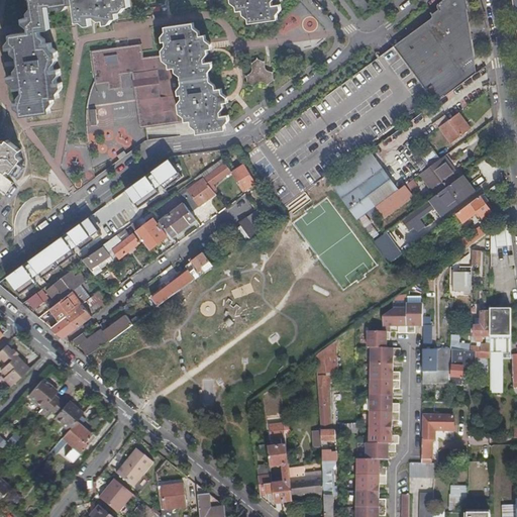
[(103,18),(104,23),(104,24),(110,23),(114,19),(118,18),(117,12),(120,11),(125,5),(129,4),(128,0),(230,0),(231,2),(237,7),(237,11),(242,11),(243,14),(248,19),(249,23),(278,19),(278,15),(282,10),(281,6),(274,7),(272,0),(31,0),(33,7),(28,12),(29,16),(24,16),(24,21),(28,24),(29,29),(10,32),(11,37),(7,43),(7,48),(12,48),(12,53),(17,57),(18,65),(14,68),(15,74),(8,76),(8,80),(14,85),(14,90),(16,89),(23,88),(23,93),(19,98),(20,102),(54,98),(59,97),(59,93),(62,87),(62,82),(57,83),(57,80),(61,74),(60,69),(54,70),(54,66),(58,61),(57,59),(58,58),(57,56),(59,55),(58,50),(53,45),(52,39),(45,40),(45,36),(39,32),(39,29),(48,27),(46,3),(50,3),(56,7),(59,6),(60,8),(65,8),(68,3),(73,2),(76,21),(82,20),(85,24),(91,23),(90,16),(94,15),(99,19),(103,18)]
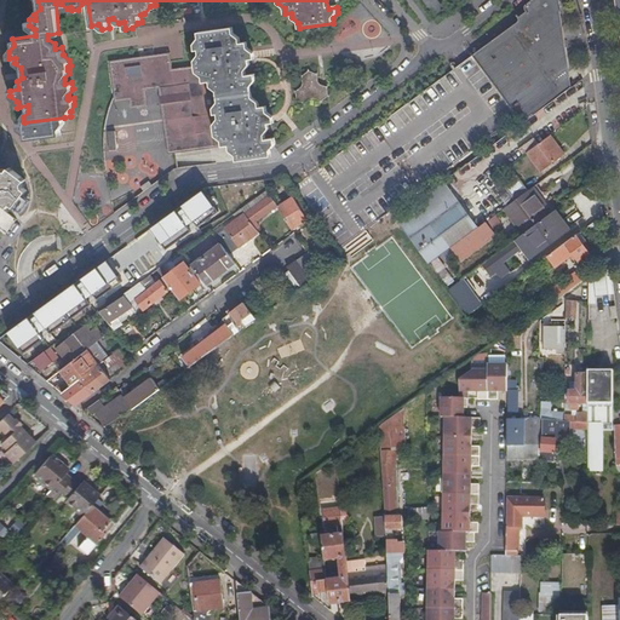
[(418,0),(431,18),(445,9),(437,0),(418,0)]
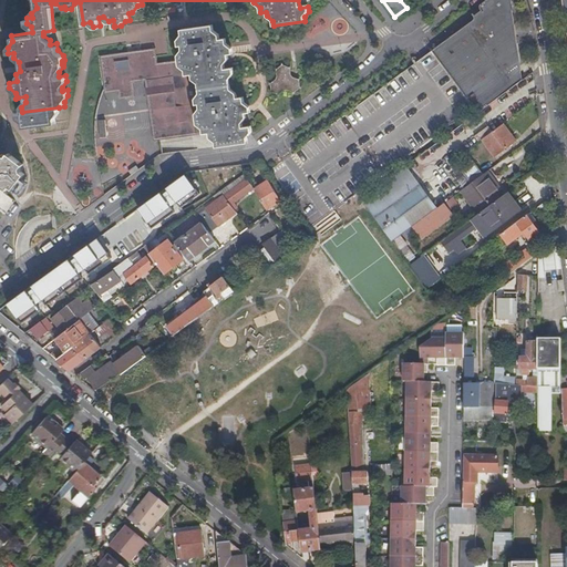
[(517,42),(513,9),(511,0),(485,0),(480,4),(478,7),(478,8),(480,9),(481,11),(474,16),(472,13),(471,14),(474,18),(473,20),(431,50),(473,110),(474,109),(478,113),(515,86),(523,80),(521,65),(517,42)]
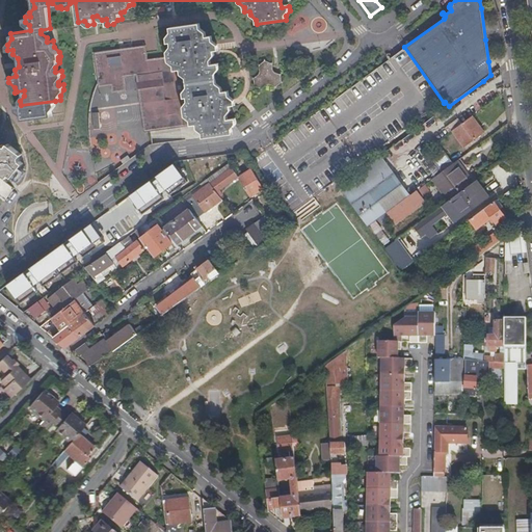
[(187,120),(197,125),(197,129),(203,133),(204,137),(233,134),(232,129),(236,124),(236,120),(228,121),(227,115),(231,111),(231,106),(235,106),(235,99),(230,98),(229,92),(223,92),(223,89),(218,85),(216,74),(219,70),(219,63),(211,64),(210,61),(215,56),(214,51),(218,51),(218,45),(213,41),(212,36),(207,36),(206,32),(201,28),(200,24),(170,27),(170,33),(166,38),(167,44),(170,44),(171,47),(167,52),(167,56),(169,64),(179,70),(179,76),(185,75),(186,80),(191,83),(191,87),(186,96),(187,101),(192,101),(192,104),(187,108),(187,120)]
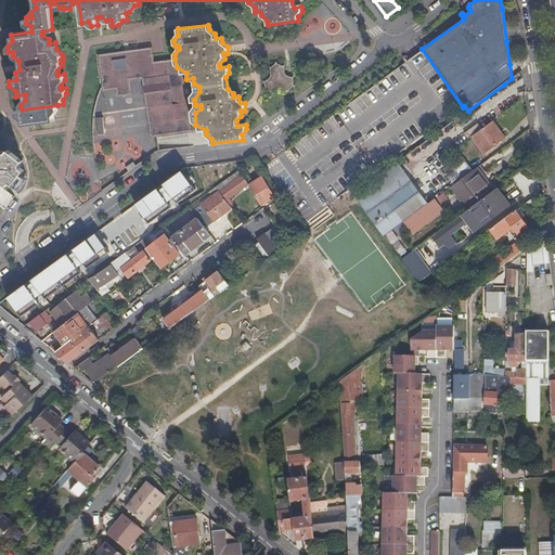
[(177,67),(175,59),(155,62),(153,47),(99,54),(102,84),(116,82),(117,89),(131,88),(130,80),(129,74),(149,71),(157,137),(206,130),(195,125),(195,113),(201,108),(201,105),(195,105),(194,100),(199,91),(199,87),(194,84),(193,78),(186,79),(186,73),(177,67)]
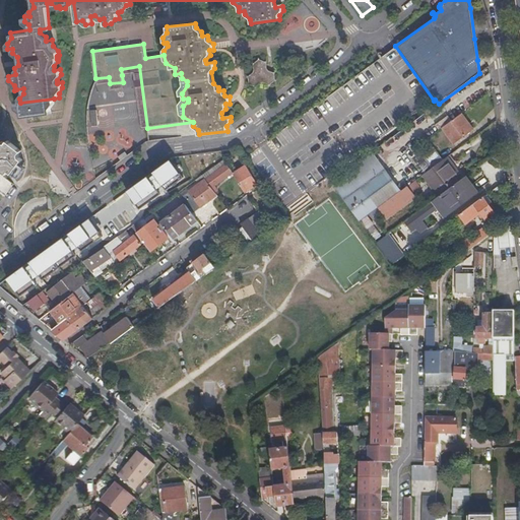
[(254,63),(255,71),(248,76),(249,84),(256,87),(262,82),(270,85),(275,81),(274,73),(267,70),(266,62),(259,59),(254,63)]
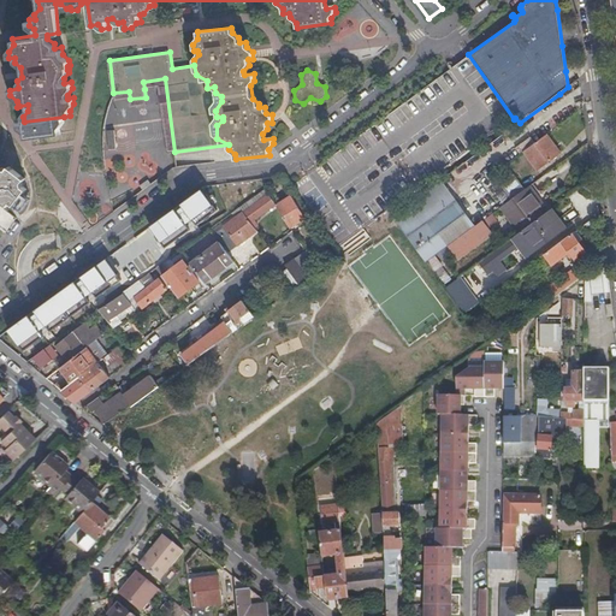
[(167,152),(175,152),(165,78),(143,82),(144,89),(159,88),(167,152)]
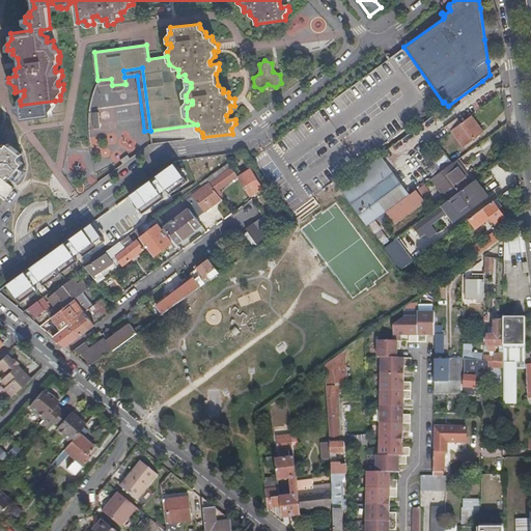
[(99,87),(112,85),(111,79),(98,80),(99,87)]
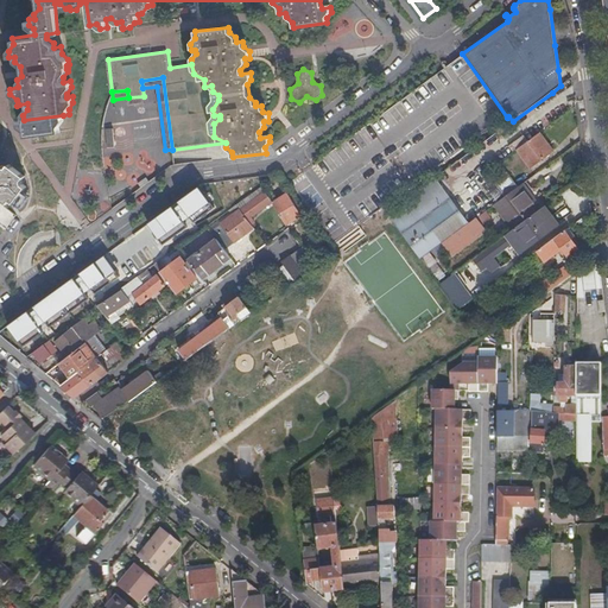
[(144,96),(128,97),(128,106),(144,103),(144,96)]
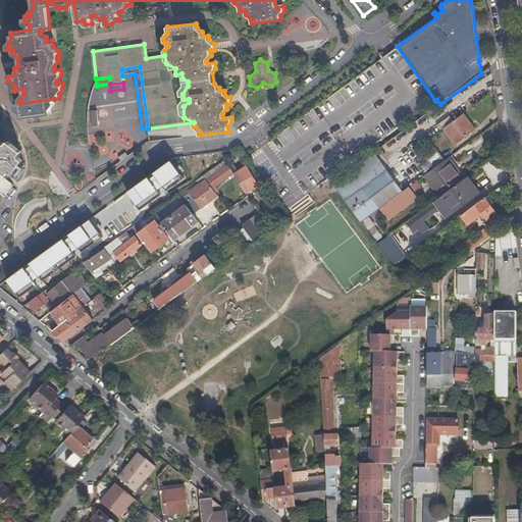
[(54,103),(54,99),(20,103),(15,103),(16,108),(21,112),(22,117),(51,113),(51,108),(54,103)]
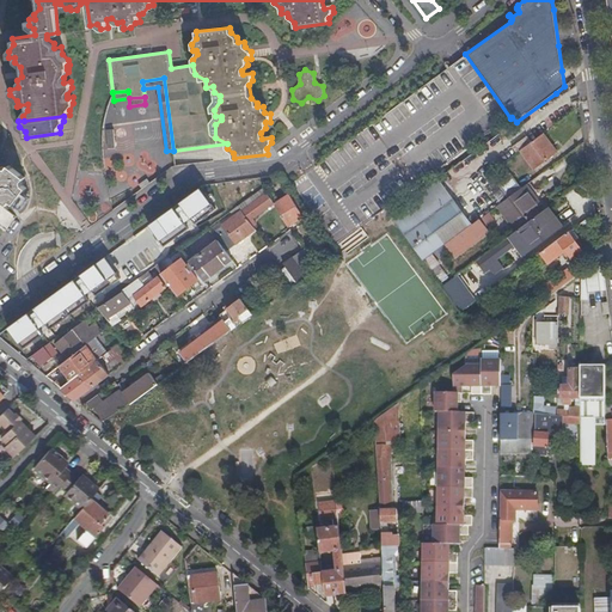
[(557,152),(544,133),(521,151),(534,169),(557,152)]
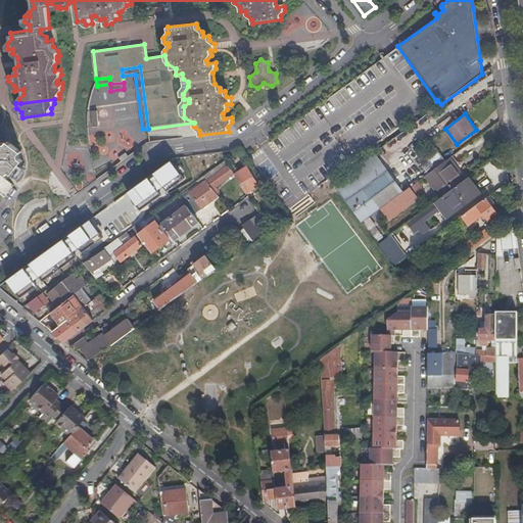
[(0,174),(1,175),(4,172),(7,175),(9,172),(12,174),(22,160),(19,157),(19,154),(21,151),(8,141),(6,144),(3,141),(1,144),(0,143),(0,174)]
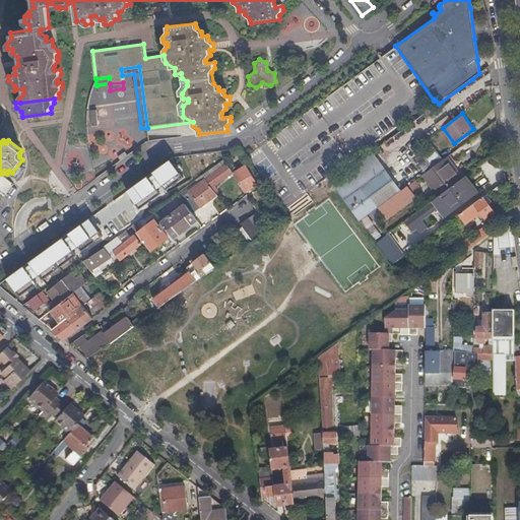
[(434,146),(423,155),(432,169),(444,159),(434,146)]
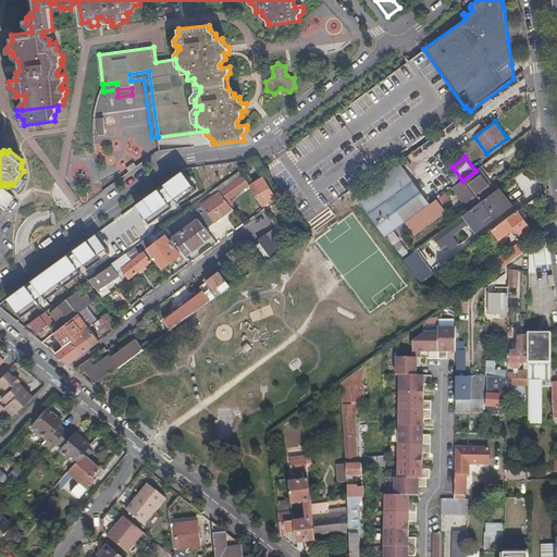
[(412,182),(399,163),(355,195),(369,214),(412,182)]
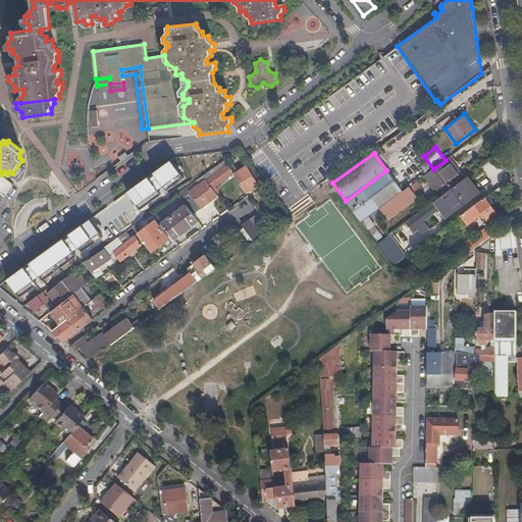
[(465,179),(449,158),(446,160),(433,169),(424,175),(440,198),(448,193),(459,184),(465,179)]
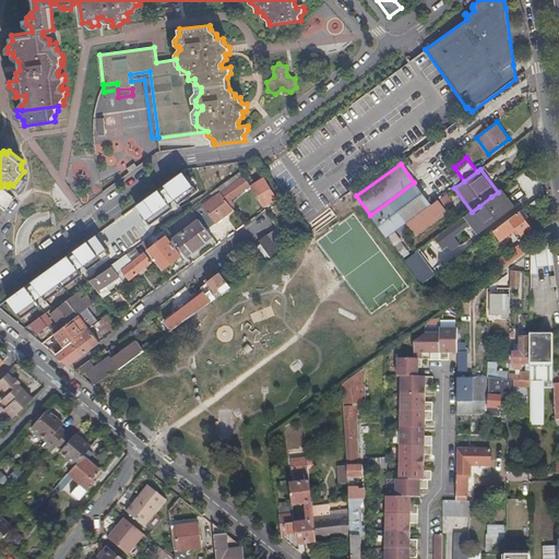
[(158,190),(137,205),(146,219),(193,185),(183,171),(165,186),(166,188),(162,192),(158,190)]
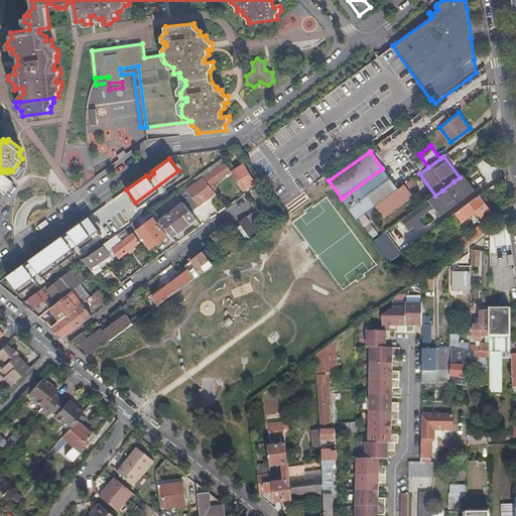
[(205,177),(225,162),(222,158),(202,173),(205,177)]
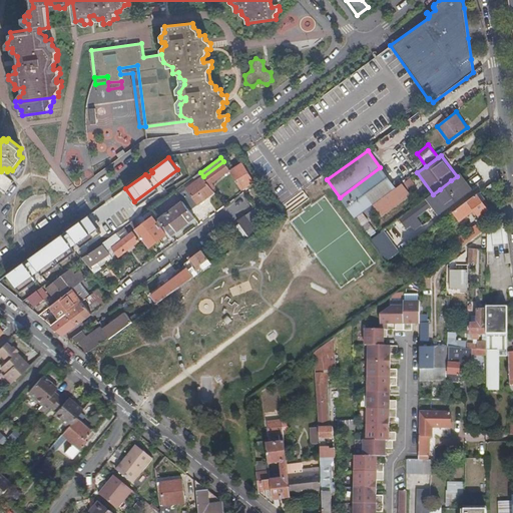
[(211,183),(229,169),(223,161),(203,176),(212,189),(214,187),(211,183)]
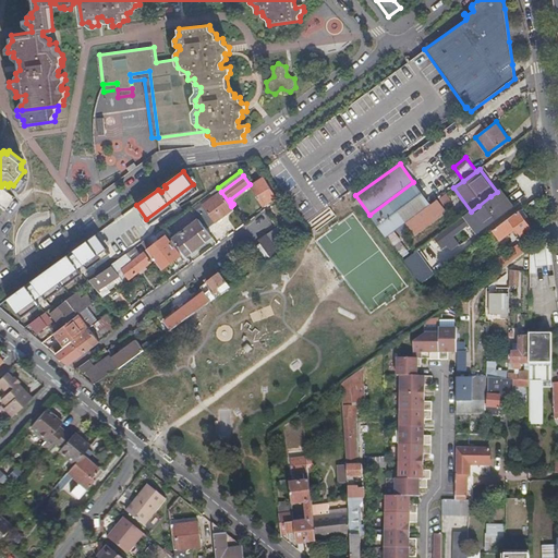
[(265,177),(251,185),(250,186),(263,206),(277,197),(265,177)]
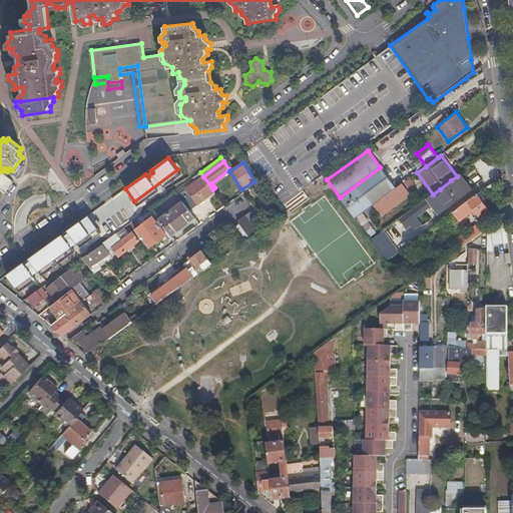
[(396,188),(380,167),(340,197),(356,218),(362,214),(374,204),(396,188)]
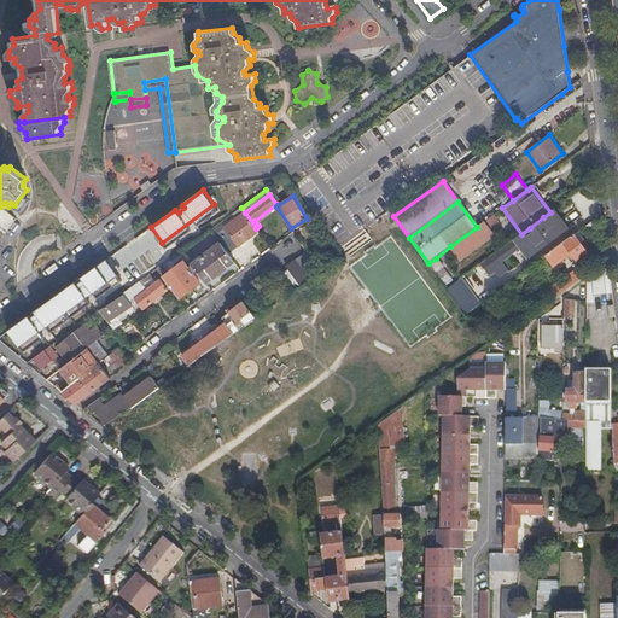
[(244,213),(245,213),(242,208),(232,214),(234,216),(239,213),(242,216),(217,233),(231,251),(257,231),(244,213)]
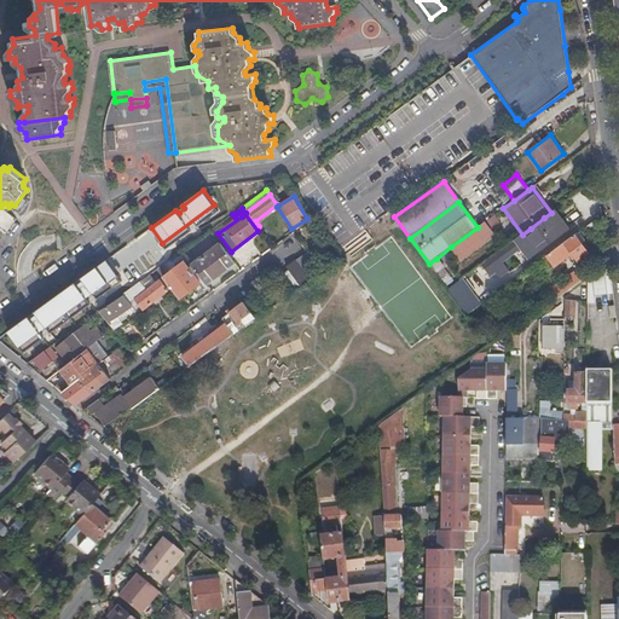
[(551,226),(544,218),(531,229),(545,247),(566,232),(559,221),(551,226)]
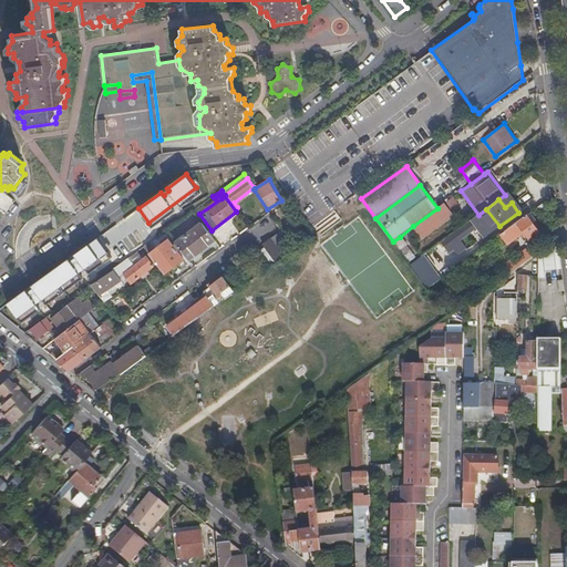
[(453,215),(444,204),(437,208),(413,226),(422,238),(453,215)]
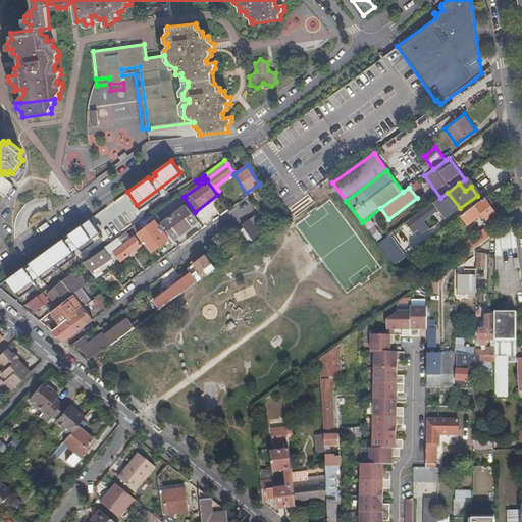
[(498,214),(485,198),(457,219),(463,228),(480,215),(483,219),(485,217),(487,221),(498,214)]
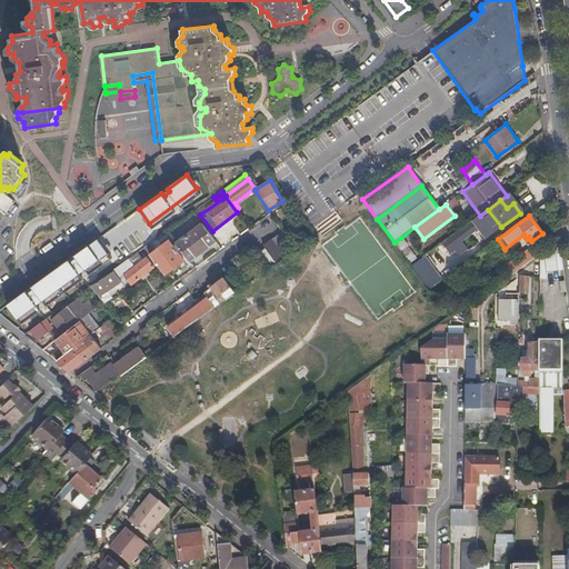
[(448,239),(453,247),(476,230),(470,222),(448,239)]
